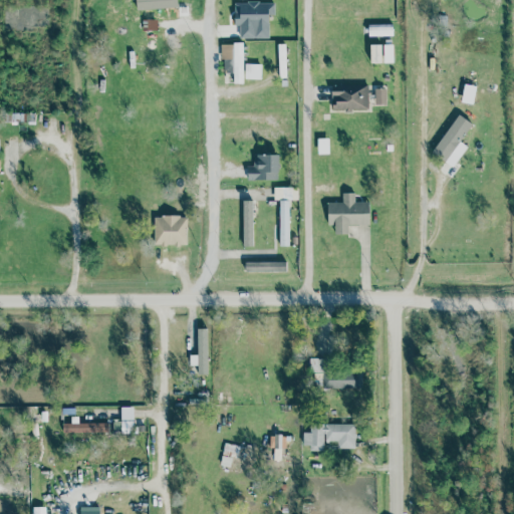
[(176,0),(136,0),(136,10),(177,9),(176,0)]
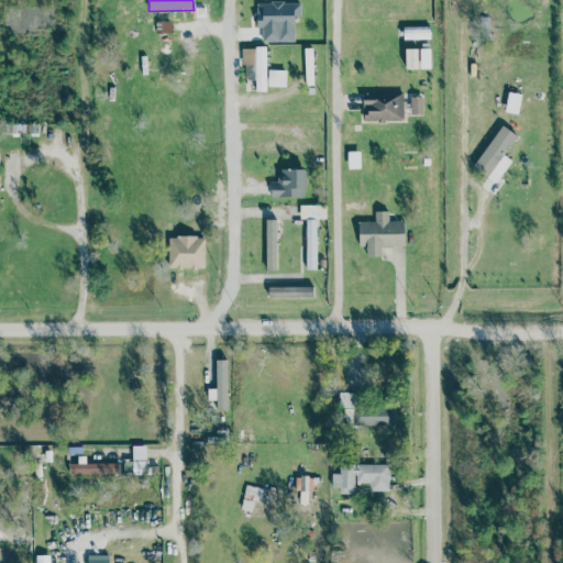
[(300,3),(256,3),(256,28),(263,28),(263,42),(294,42),(294,17),(300,17),(300,3)]
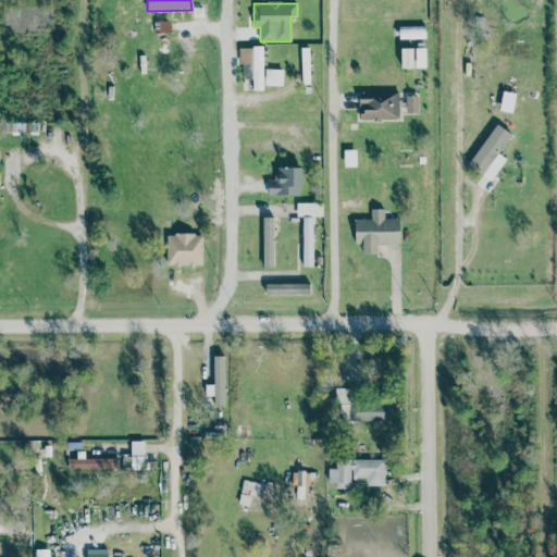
[(425,26),(399,27),(399,39),(425,38),(425,26)]
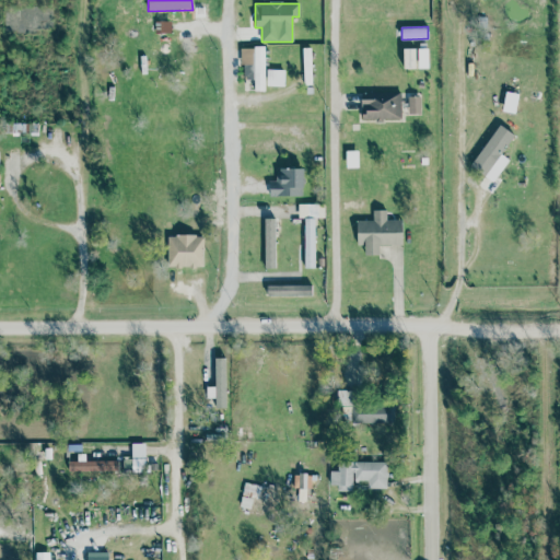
[(264,46),(254,47),(254,91),(265,91),(264,46)]
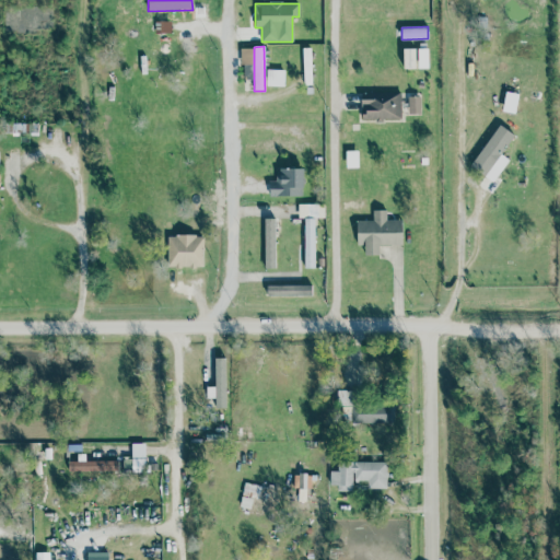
[(242,48),(241,80),(253,80),(253,48),(242,48)]
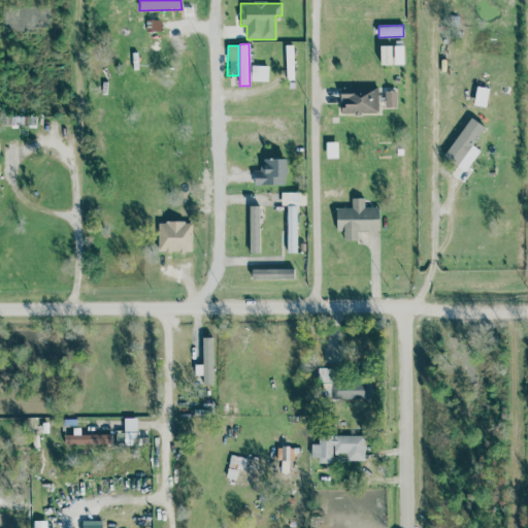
[(391,45),(380,46),(381,65),(392,65),(391,45)]
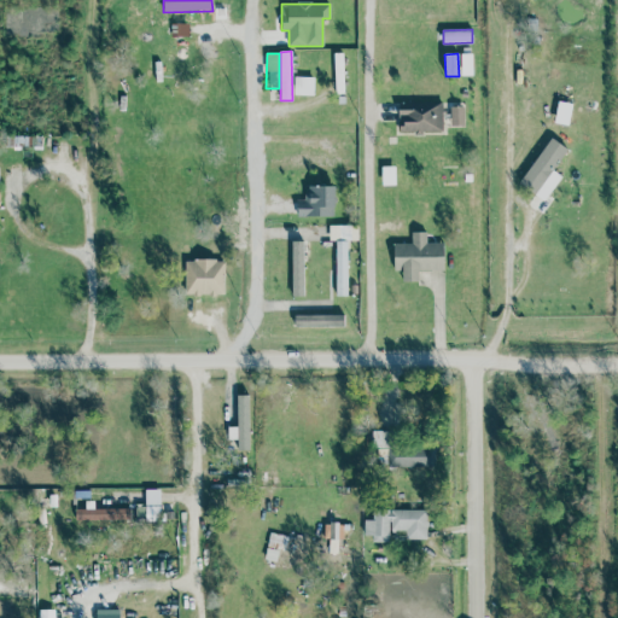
[(314,95),(314,77),(295,77),(293,95),(314,95)]
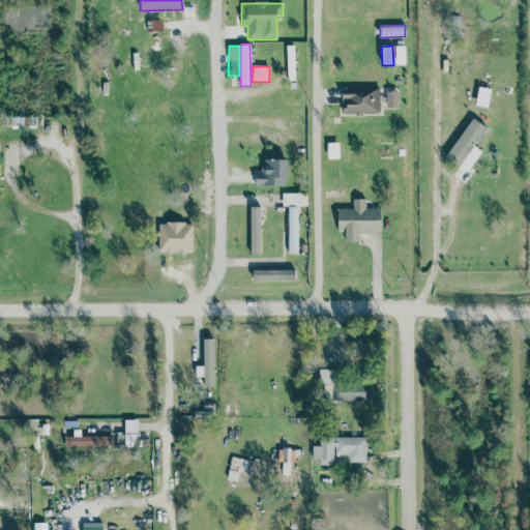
[(342,88),(342,115),(380,114),(379,87),(342,88)]
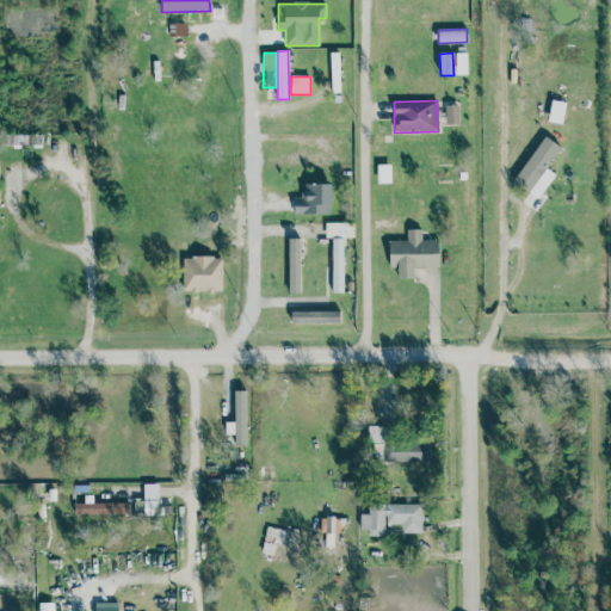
[(554,173),(548,170),(561,147),(542,136),(514,184),(539,198),(554,173)]
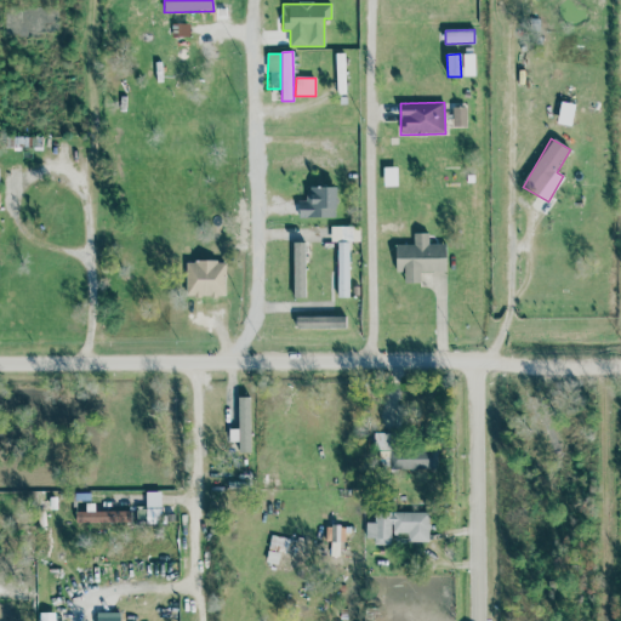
[(336,218),(336,187),(308,187),(308,201),(298,201),(298,217),(336,218)]
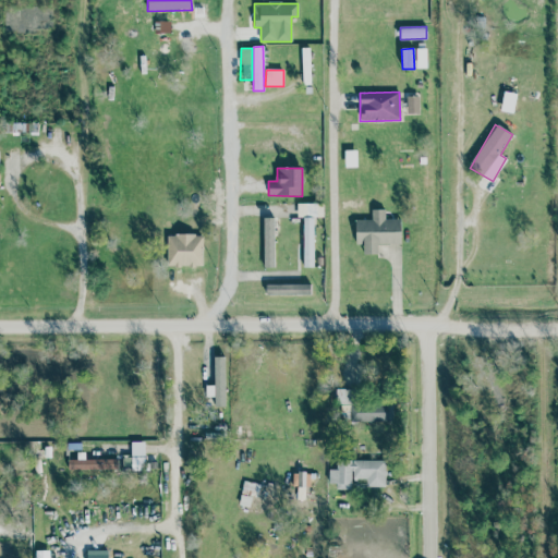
[(303,217),(303,268),(314,267),(313,218),(323,218),(323,204),(296,204),(298,217),(303,217)]
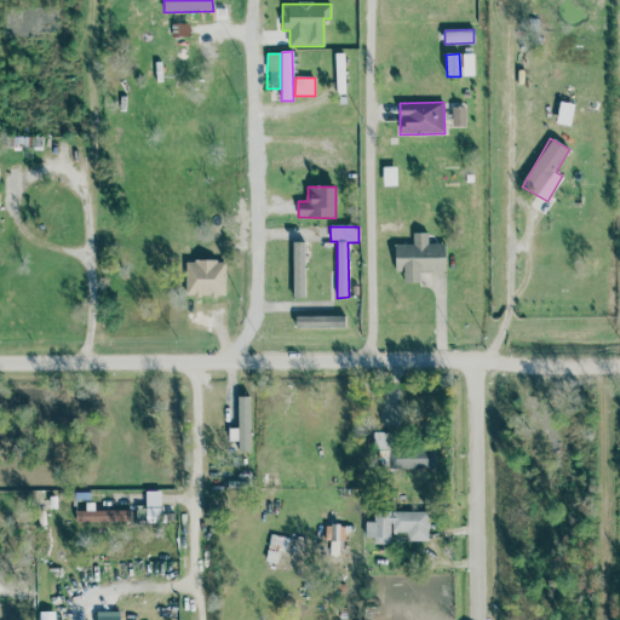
[(446,271),(445,244),(428,244),(428,234),(412,234),(412,245),(395,245),(395,273),(403,273),(403,283),(420,283),(420,273),(446,271)]
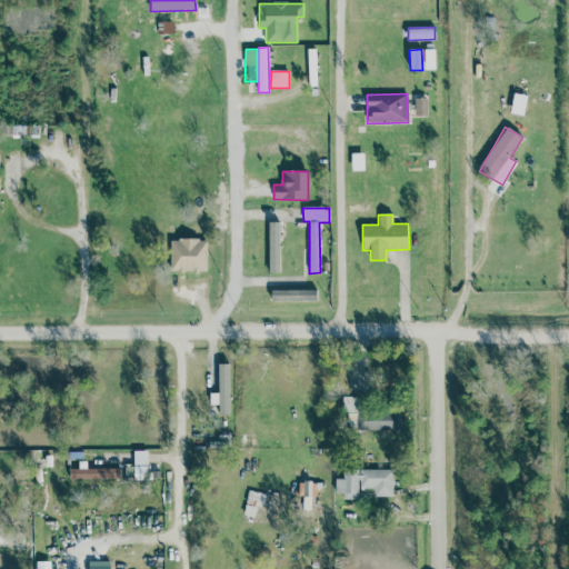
[(268,272),(279,272),(279,222),(268,222),(268,272)]
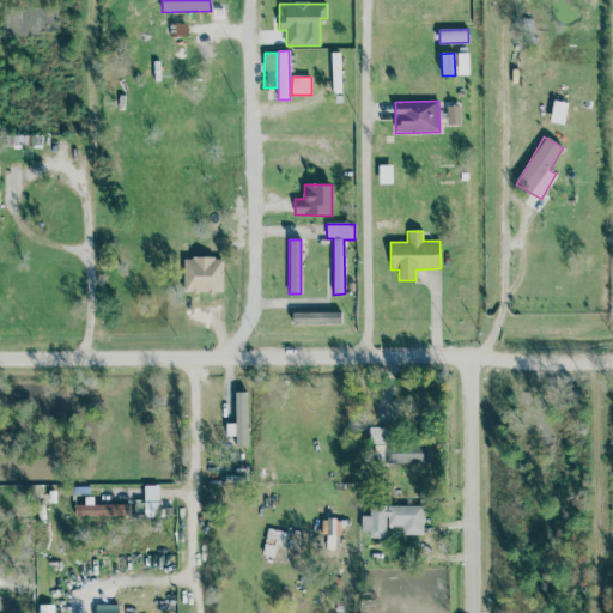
[(182,292),(222,293),(223,259),(183,258),(182,292)]
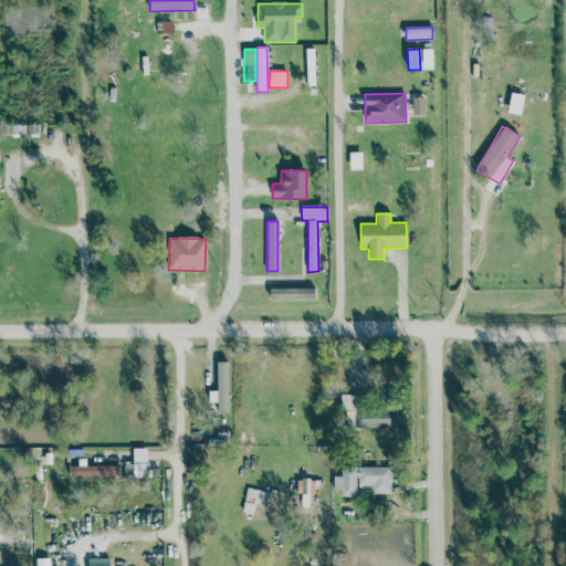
[(315,289),(270,289),(270,300),(315,300),(315,289)]
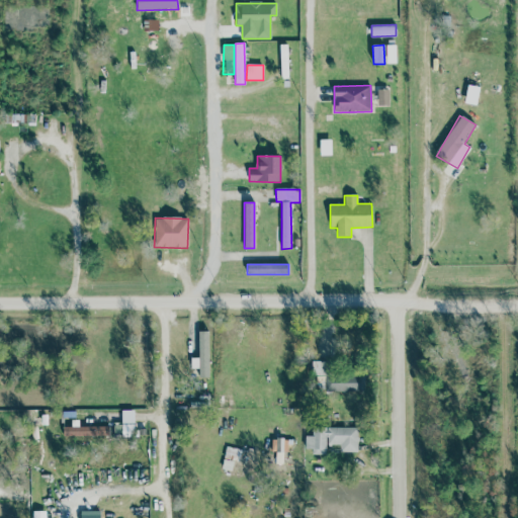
[(209,377),(208,331),(198,332),(199,377),(209,377)]
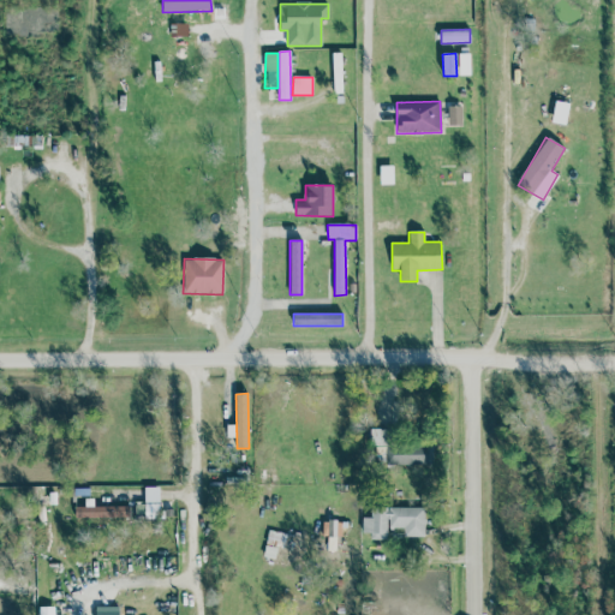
[(433,445),(390,445),(389,429),(371,429),(372,465),(433,465),(433,445)]
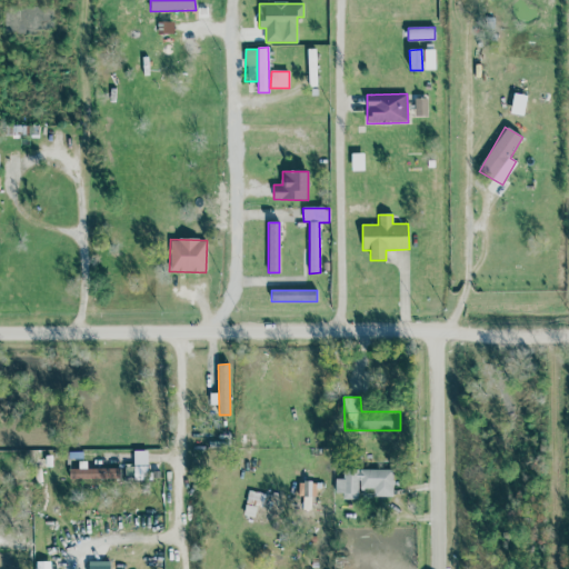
[(133,465),(147,465),(147,451),(135,451),(133,465)]
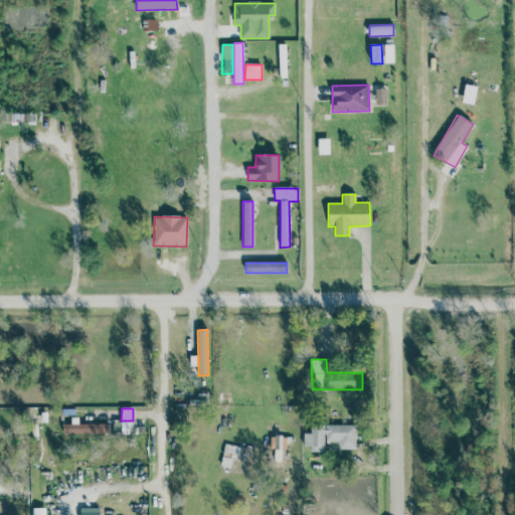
[(108,434),(108,423),(62,424),(62,435),(108,434)]
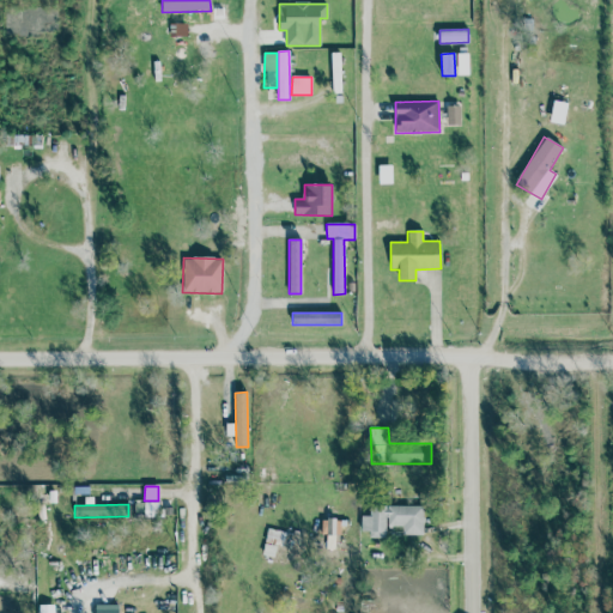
[(424,507),(370,505),(369,516),(362,516),(360,535),(386,536),(386,527),(402,527),(402,535),(423,535),(424,507)]
